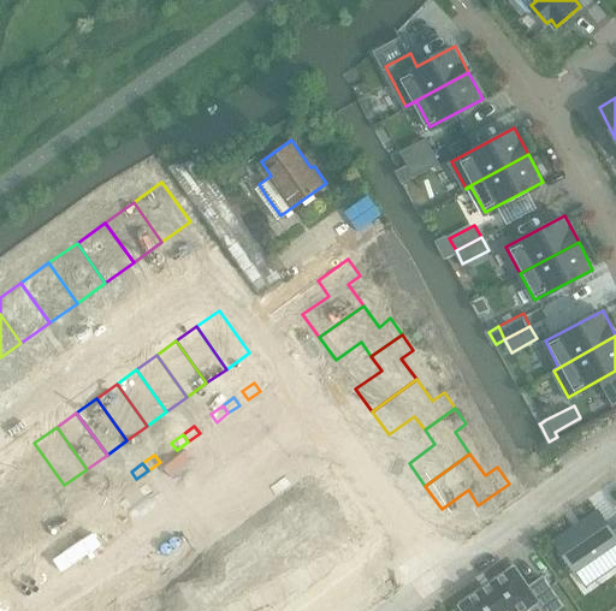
[(313,464),(301,473),(307,481),(319,473),(313,464)]
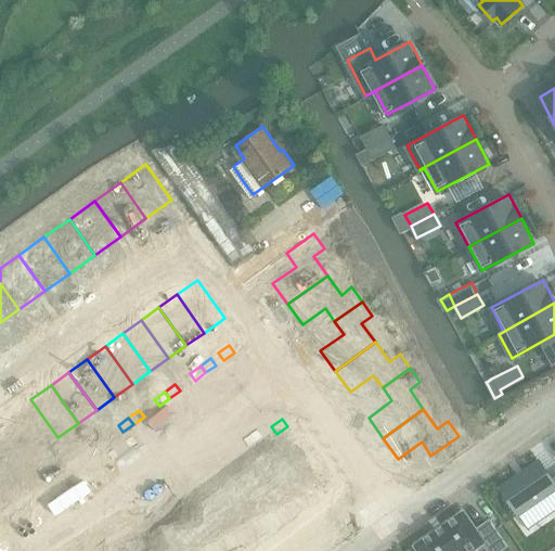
[(271,426),(261,434),(266,441),(276,434),(271,426)]
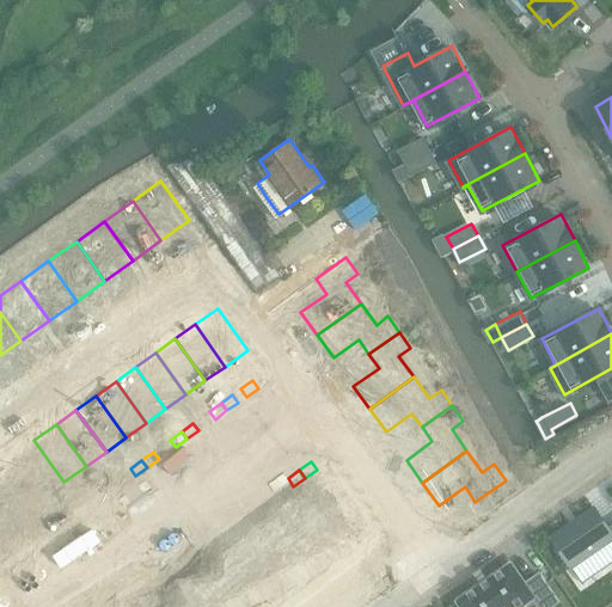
[(114,479),(102,488),(108,496),(120,488),(114,479)]
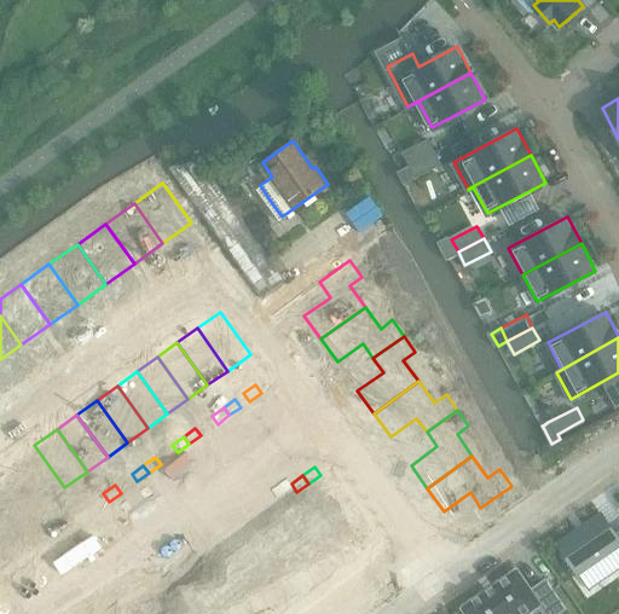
[(347,488),(324,505),(354,548),(377,532),(347,488)]
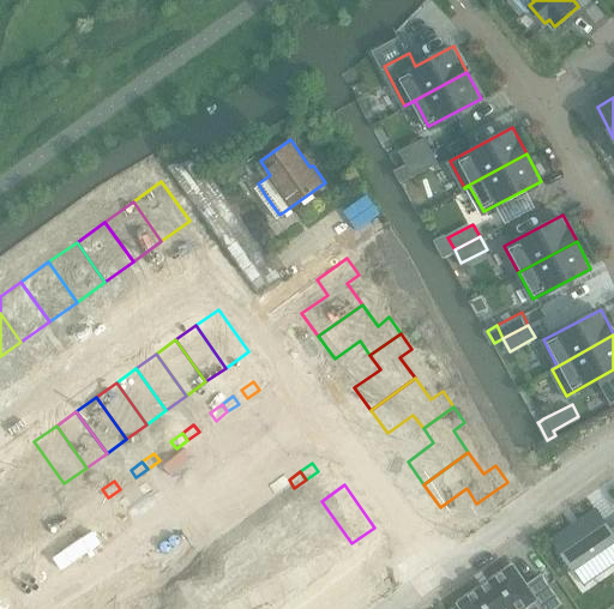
[(102,489),(91,498),(96,506),(108,498),(102,489)]
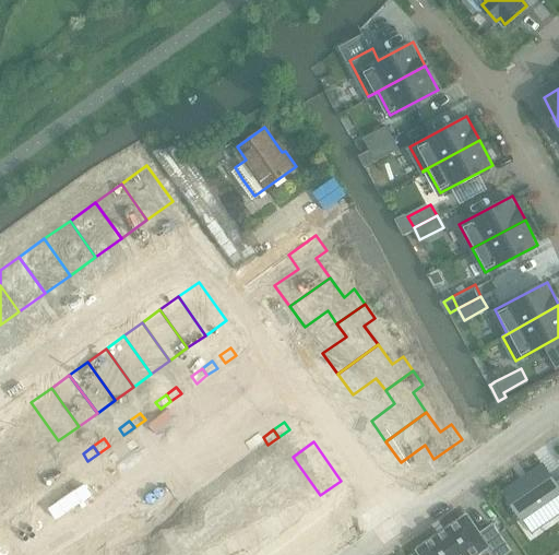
[(248,448),(237,456),(242,463),(253,456),(248,448)]
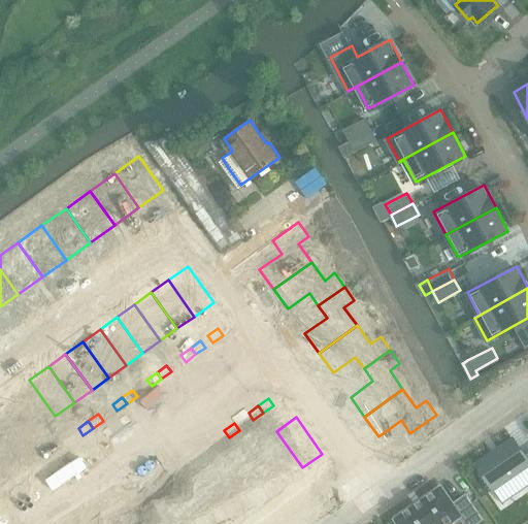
[(224,430),(213,437),(219,445),(229,437),(224,430)]
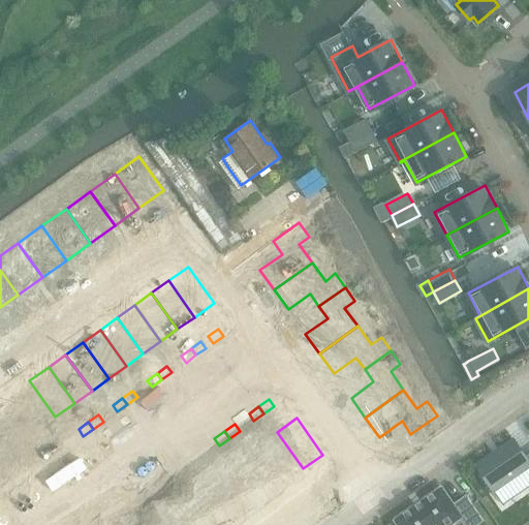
[(277,432),(259,444),(286,481),(303,468),(277,432)]
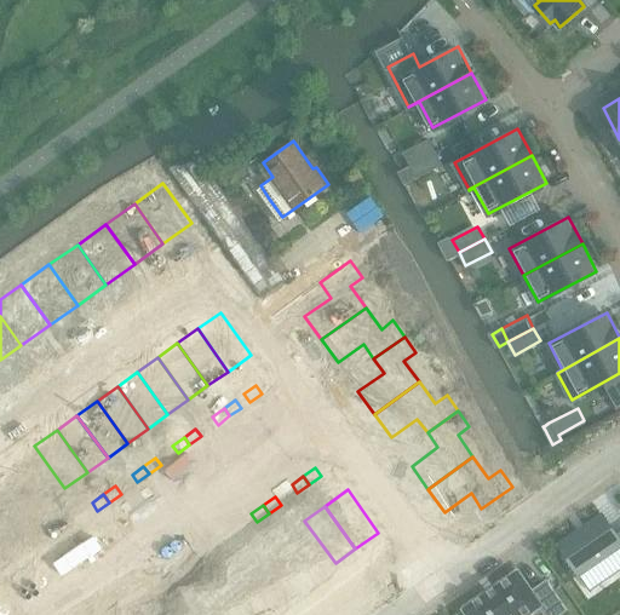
[(560,541),(558,541),(587,585),(590,588),(619,568),(619,530),(616,533),(607,519),(602,512),(601,512),(602,515),(593,519),(560,542),(560,541)]
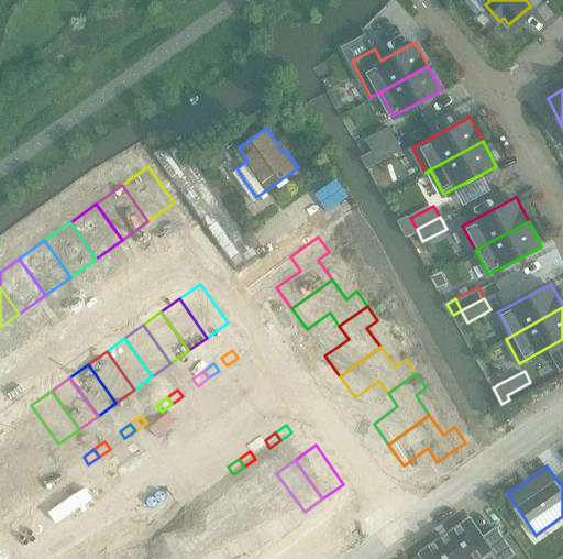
[(276,473),(258,486),(286,525),(305,512),(276,473)]
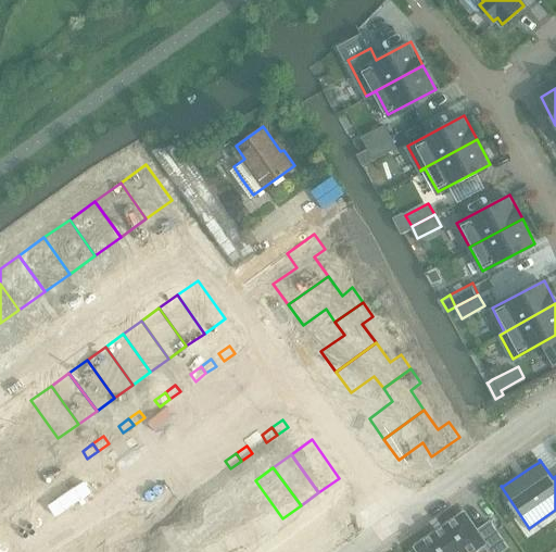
[(211,472),(200,479),(205,486),(215,478),(211,472)]
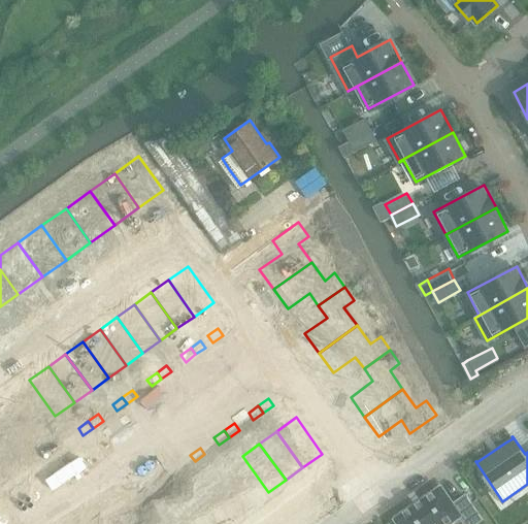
[(190,455),(179,462),(185,468),(195,461),(190,455)]
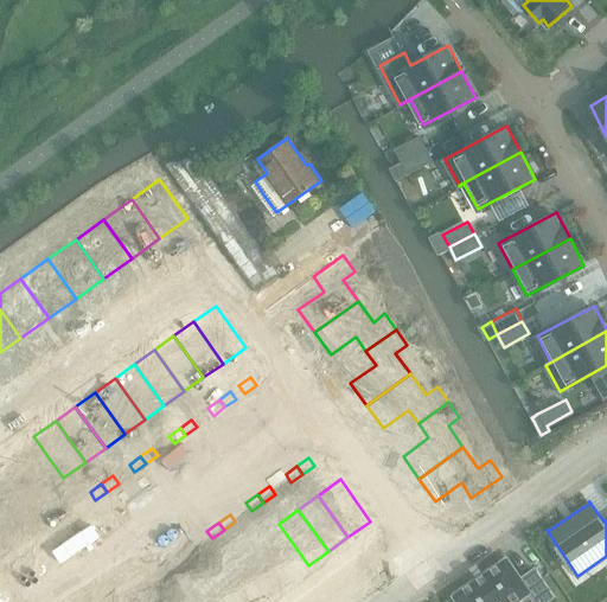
[(279,524),(259,538),(288,580),(308,565),(279,524)]
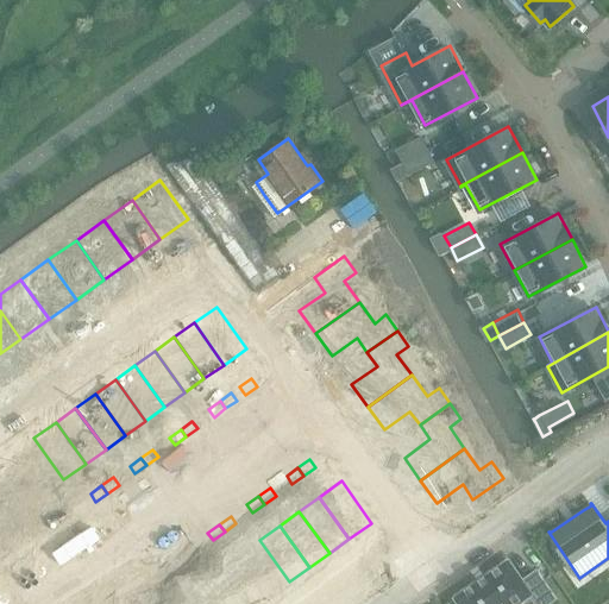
[(30,538),(18,546),(24,553),(36,545),(30,538)]
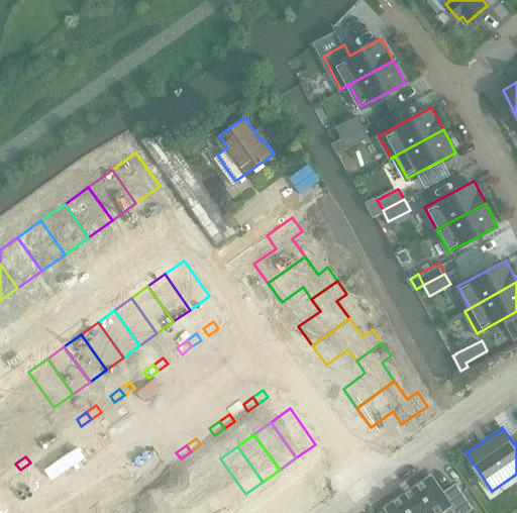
[(220,458),(204,471),(229,506),(245,494),(220,458)]
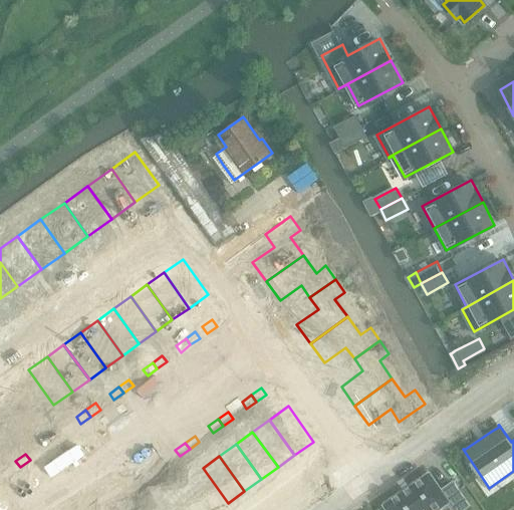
[(162,460),(152,467),(156,473),(166,466),(162,460)]
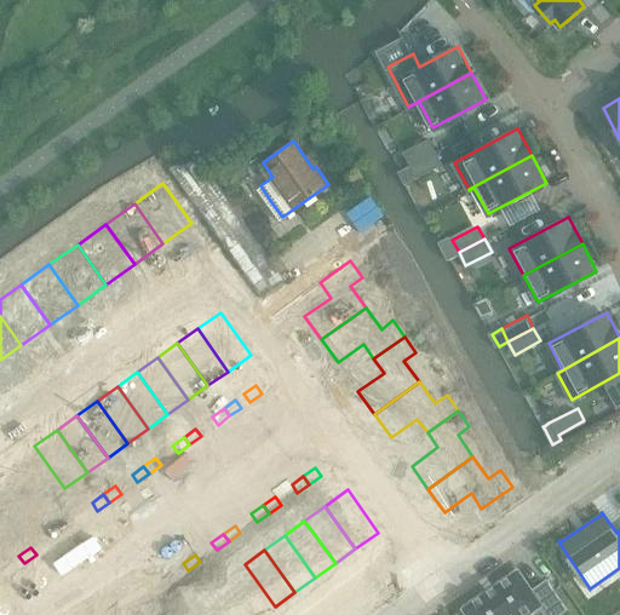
[(18,556),(6,564),(12,572),(24,563),(18,556)]
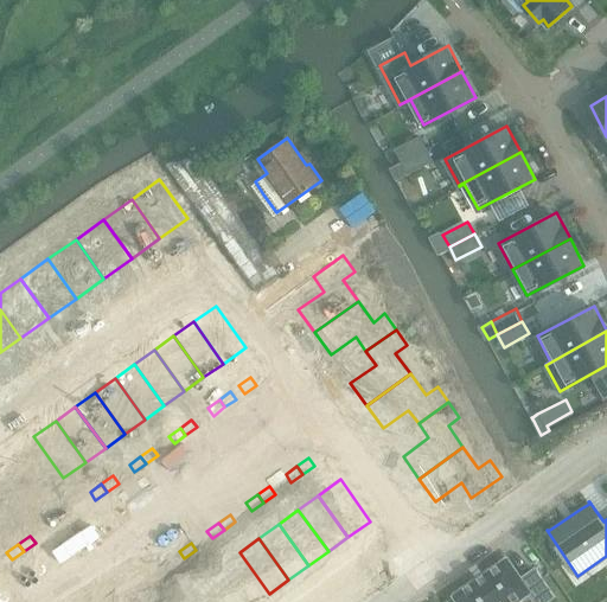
[(179,551),(167,559),(173,567),(184,558),(179,551)]
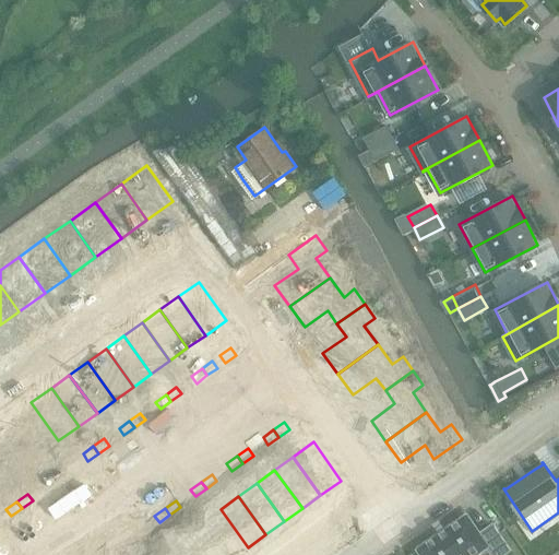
[(221,509),(202,522),(225,554),(236,554),(248,547),(221,509)]
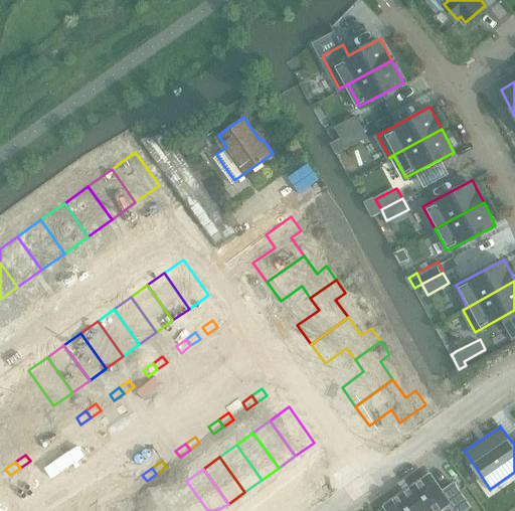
[(431,472),(384,504),(388,510),(436,510),(449,502),(455,510),(460,510),(470,504),(454,481),(442,489),(431,472)]
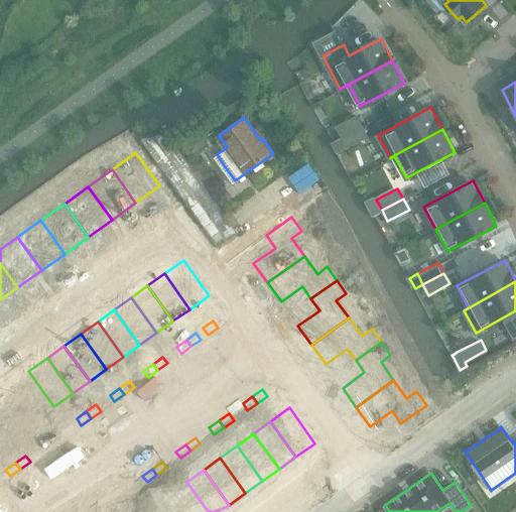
[(208,511),(186,482),(170,493),(182,511),(208,511)]
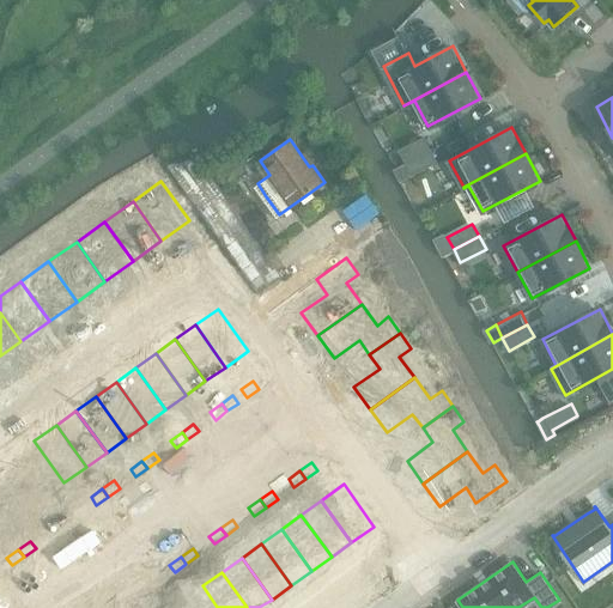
[(217,607),(202,585),(178,602),(182,607),(217,607)]
